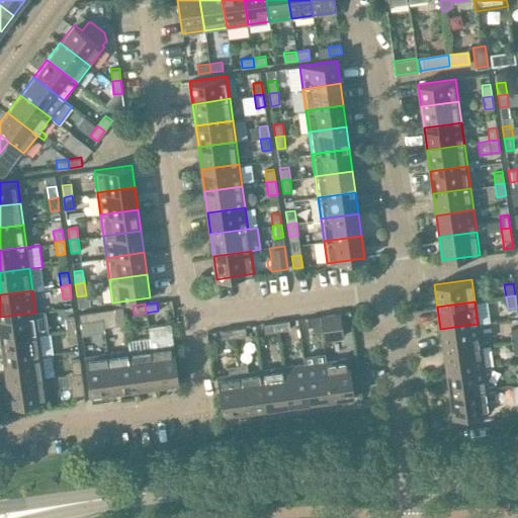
[(45,311),(35,313),(0,317),(0,334),(1,339),(38,334),(48,333),(45,311)]
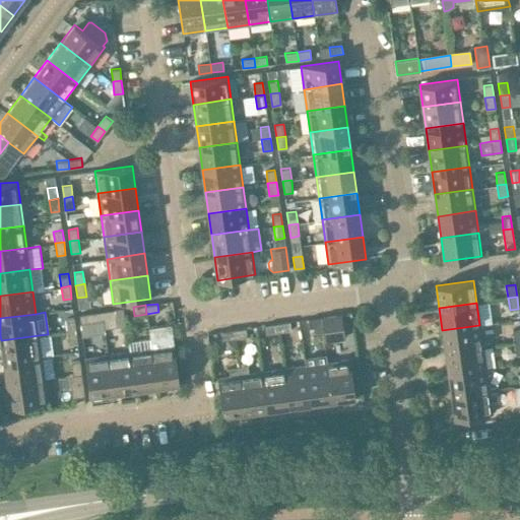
[(103,320),(102,312),(79,315),(80,324),(103,320)]
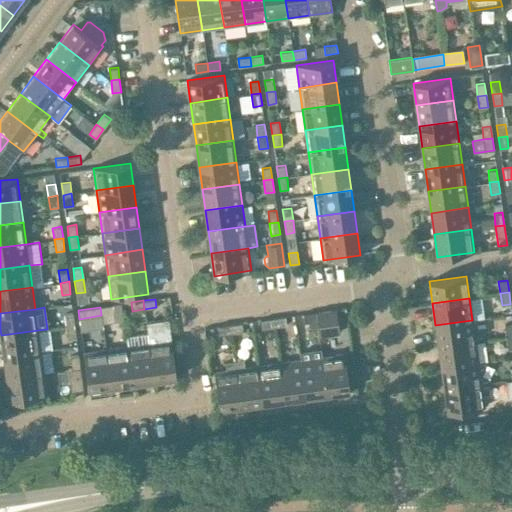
[(339,332),(336,310),(317,313),(320,335),(339,332)]
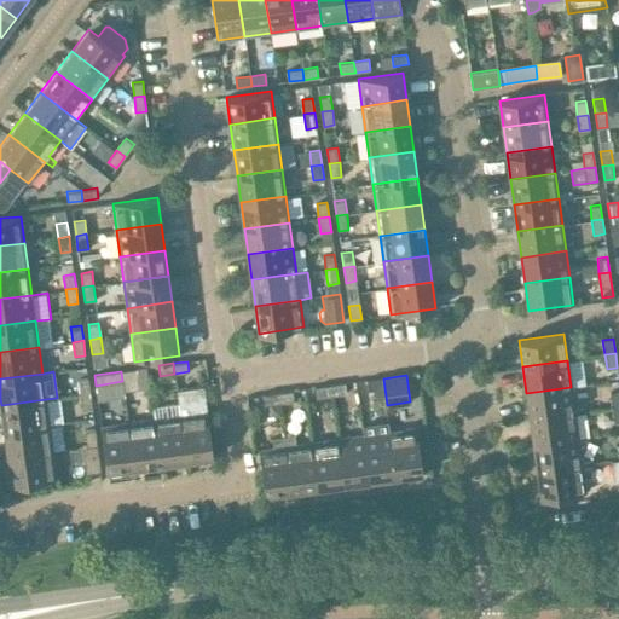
[(383,388),(382,379),(382,377),(366,380),(369,391),(383,388)]
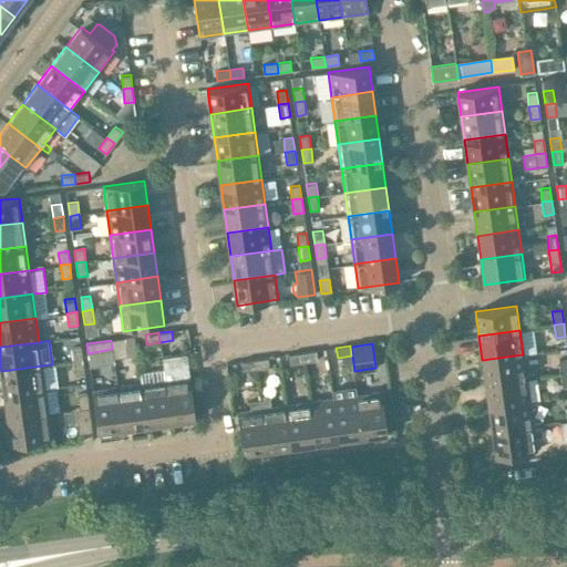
[(83,360),(81,347),(71,348),(73,361),(83,360)]
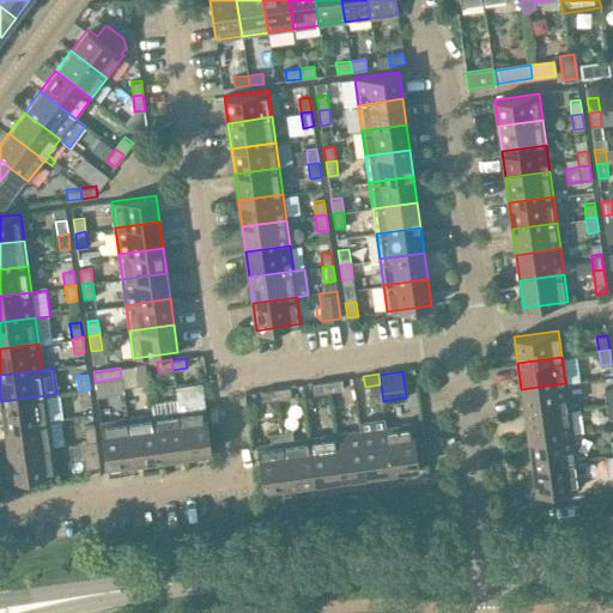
[(137,376),(121,377),(123,388),(138,386),(137,376)]
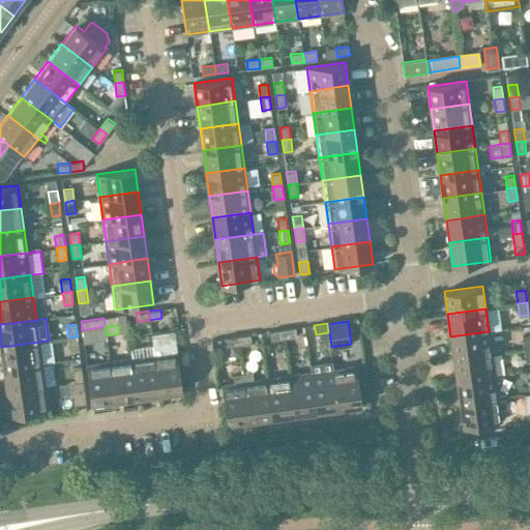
[(297,336),(295,328),(283,329),(284,339),(297,336)]
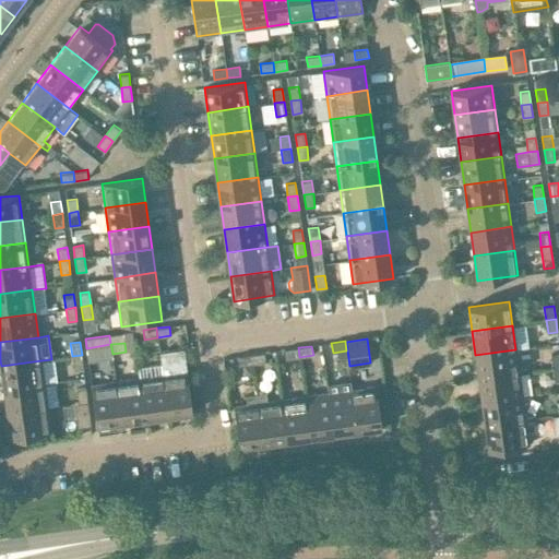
[(299,357),(298,347),(285,349),(286,359),(299,357)]
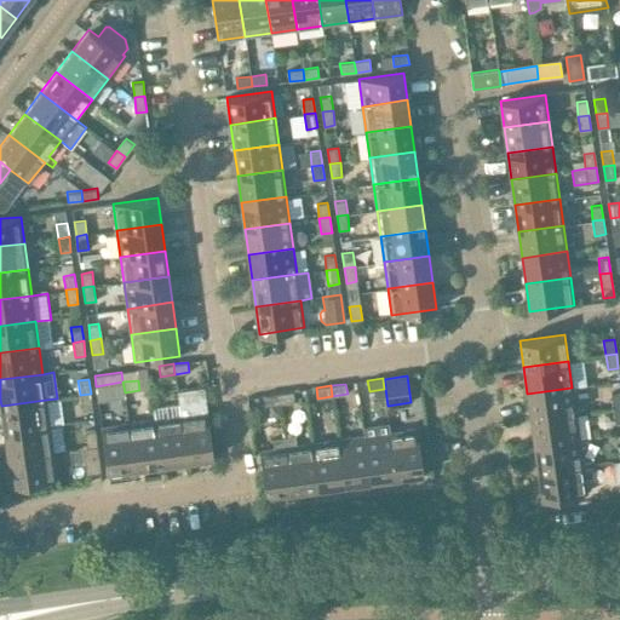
[(213,457),(205,386),(177,391),(179,403),(181,415),(187,460),(213,457)]
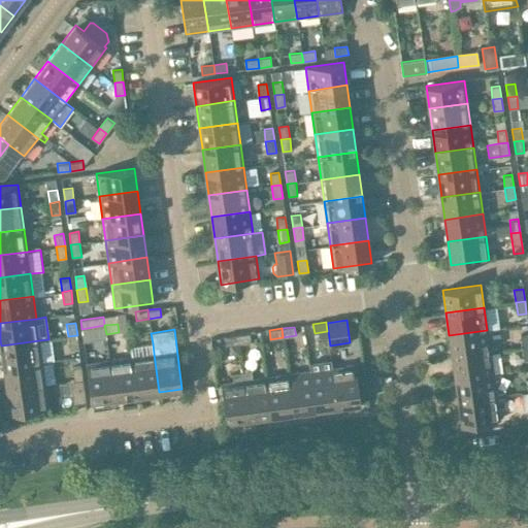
[(490,352),(487,330),(449,335),(452,357),(490,352)]
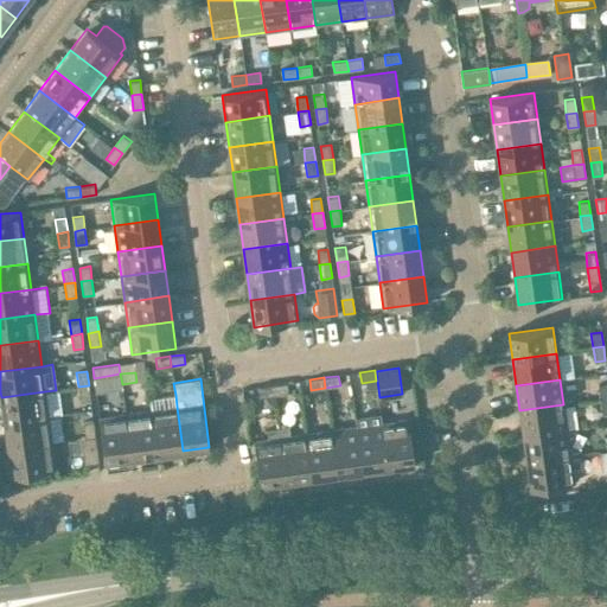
[(289,393),(287,382),(273,384),(274,395),(289,393)]
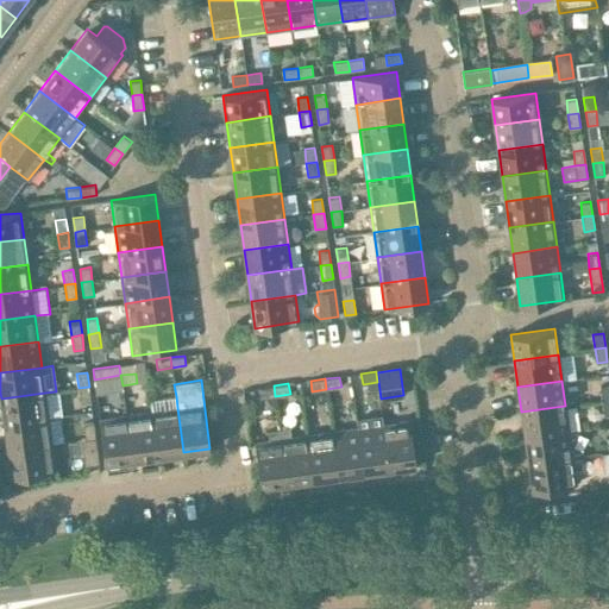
[(275,396),(274,385),(259,388),(261,399),(275,396)]
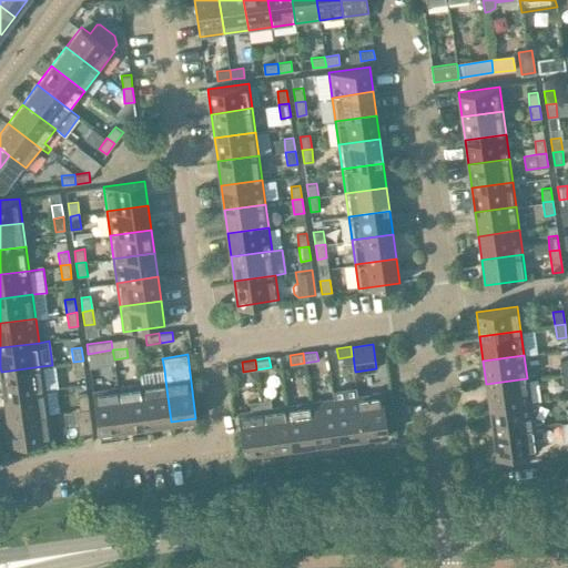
[(84,374),(83,361),(73,362),(75,375),(84,374)]
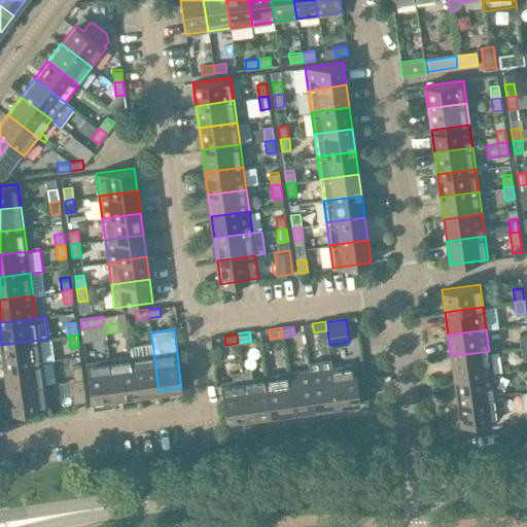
[(42,361),(39,340),(1,345),(4,366),(42,361)]
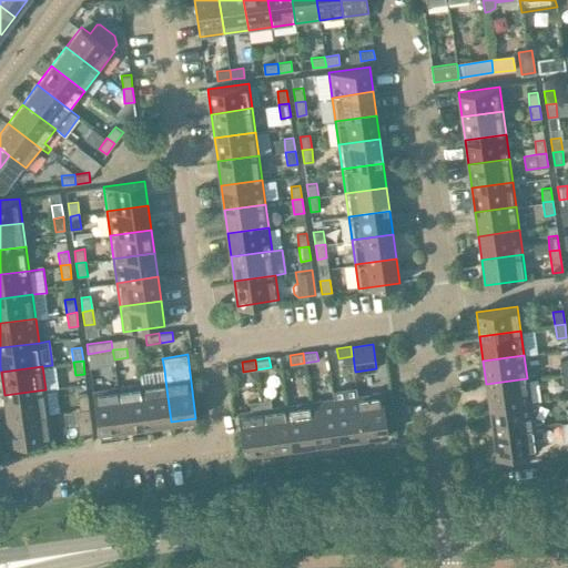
[(171,422),(165,381),(164,369),(140,373),(141,384),(148,425),(171,422)]
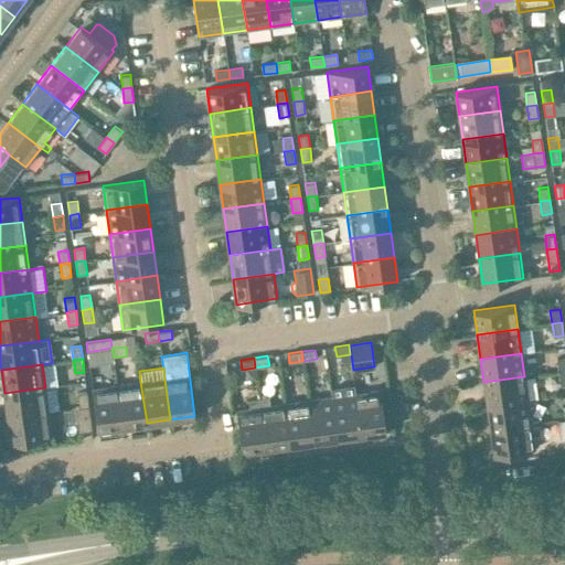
[(528,401),(524,376),(483,382),(487,406),(528,401)]
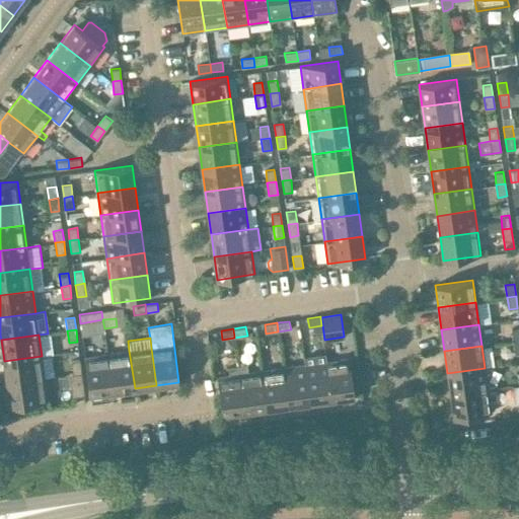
[(135,388),(129,351),(107,355),(113,391),(135,388)]
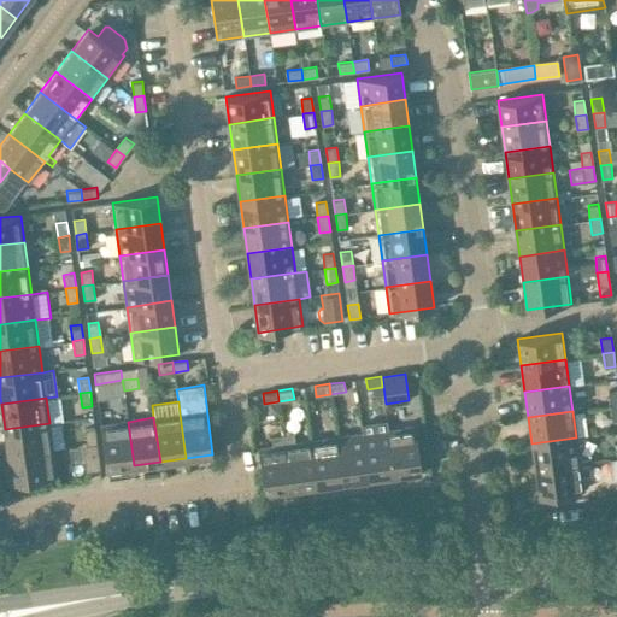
[(134,465),(128,422),(101,425),(107,469),(134,465)]
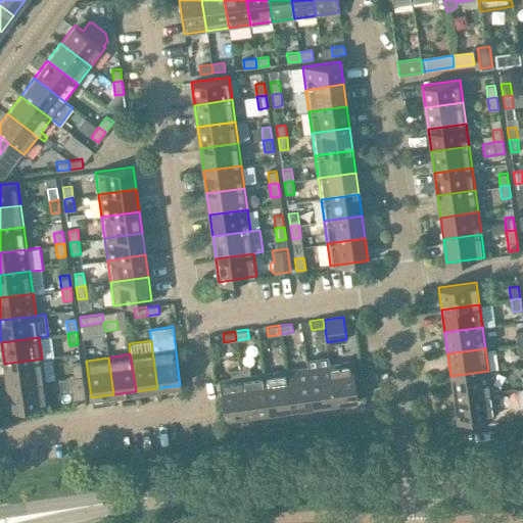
[(45,381),(42,359),(4,364),(7,386),(45,381)]
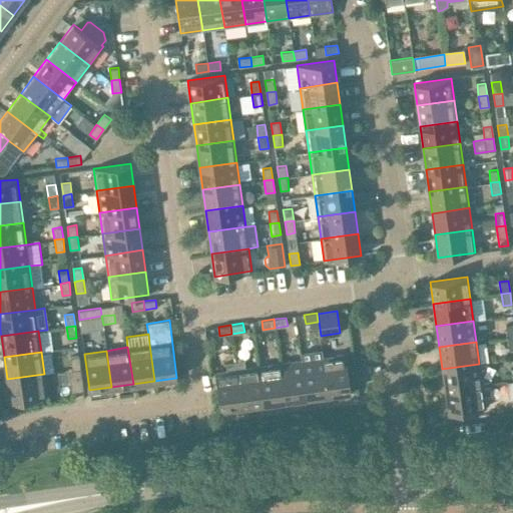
[(345,355),(323,358),(328,395),(351,392),(345,355)]
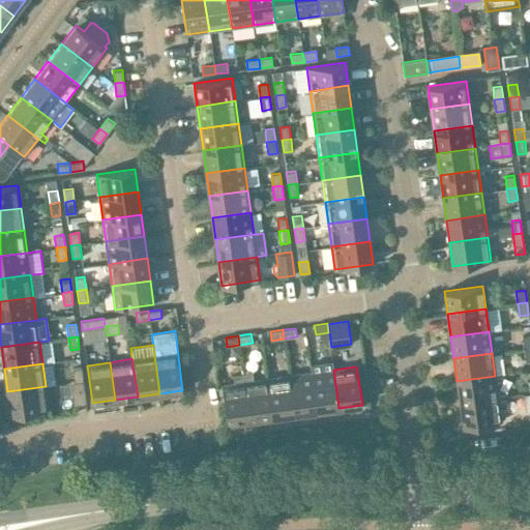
[(84,381),(82,367),(72,369),(75,382),(84,381)]
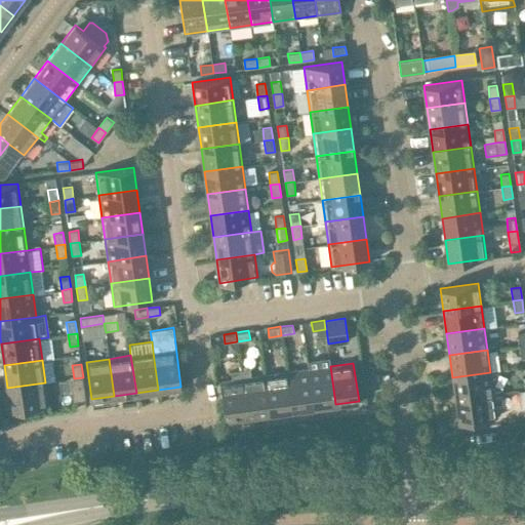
[(335,404),(330,366),(309,369),(314,407),(335,404)]
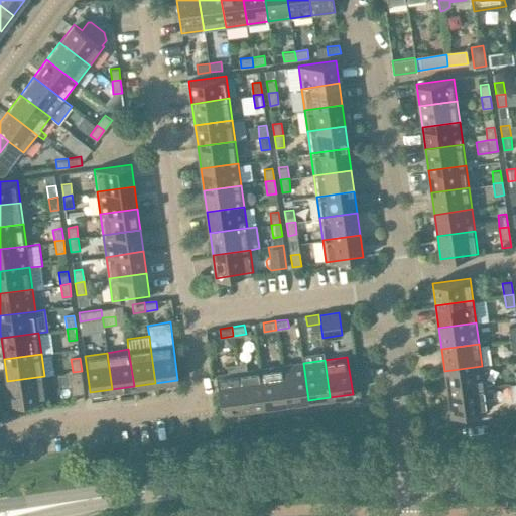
[(308,400),(303,363),(281,366),(286,403),(308,400)]
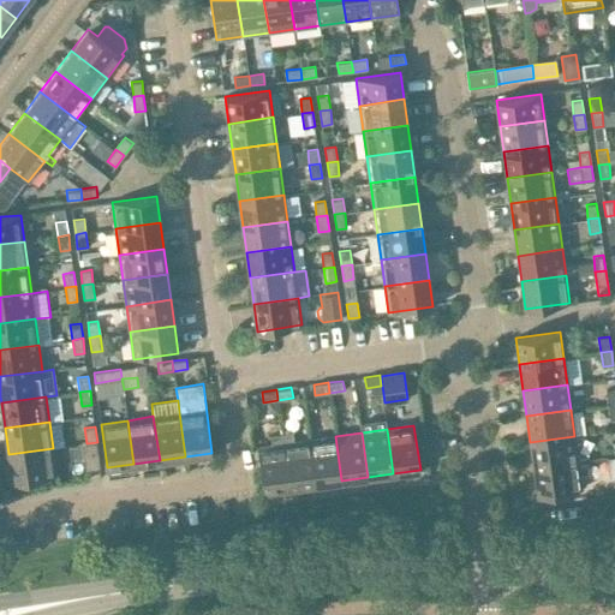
[(341,481),(335,436),(310,440),(316,484),(341,481)]
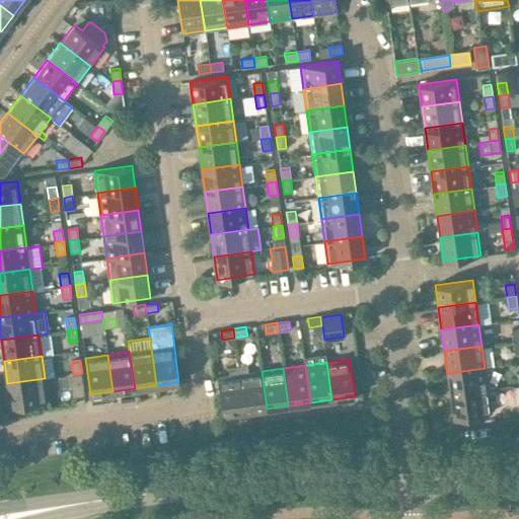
[(488,389),(485,368),(447,373),(450,394),(488,389)]
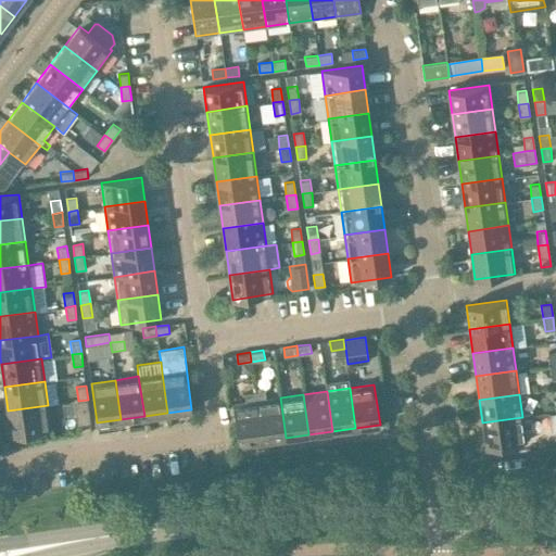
[(286,438),(280,397),(256,401),(263,441),(286,438)]
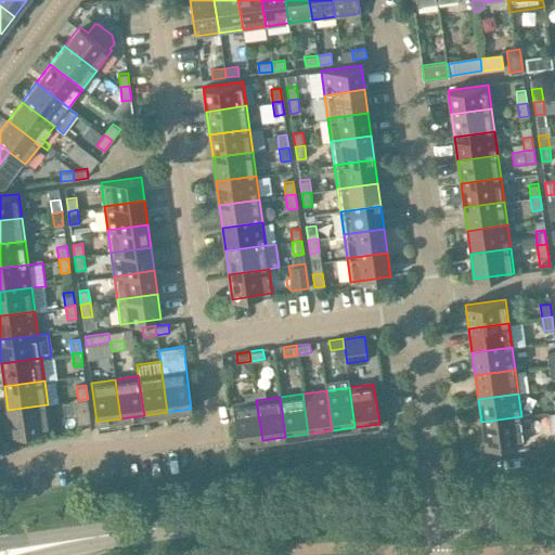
[(88,399),(78,400),(74,400),(77,424),(91,423),(88,399)]
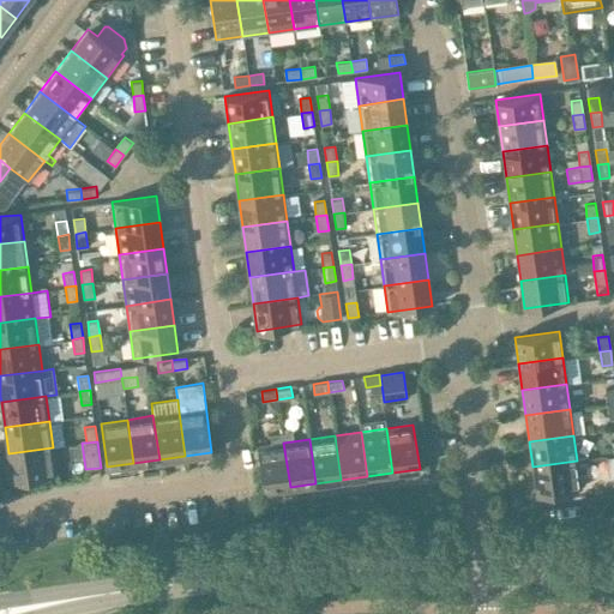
[(290,487),(283,443),(257,446),(263,491),(290,487)]
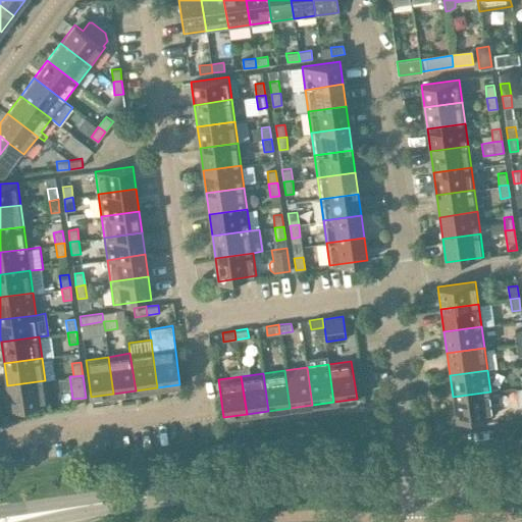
[(48,403),(45,380),(7,385),(10,408),(48,403)]
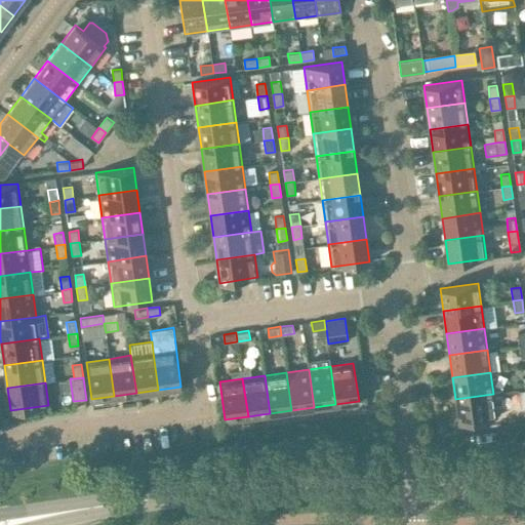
[(501,393),(493,394),(455,399),(458,422),(496,416),(494,398),(501,397),(501,393)]
